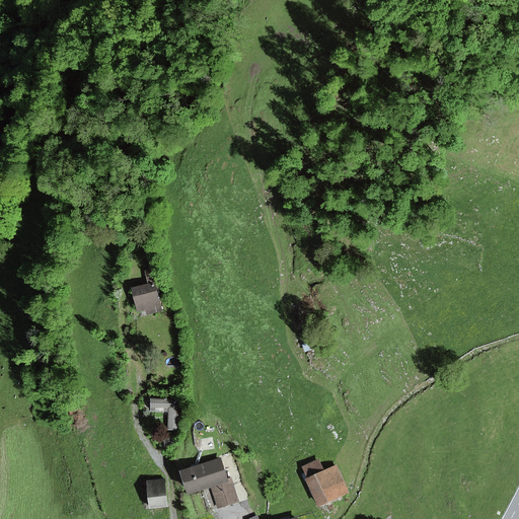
[(152,307),(153,312),(161,310),(155,284),(164,282),(161,268),(146,271),(149,286),(134,289),(139,310),(152,307)]
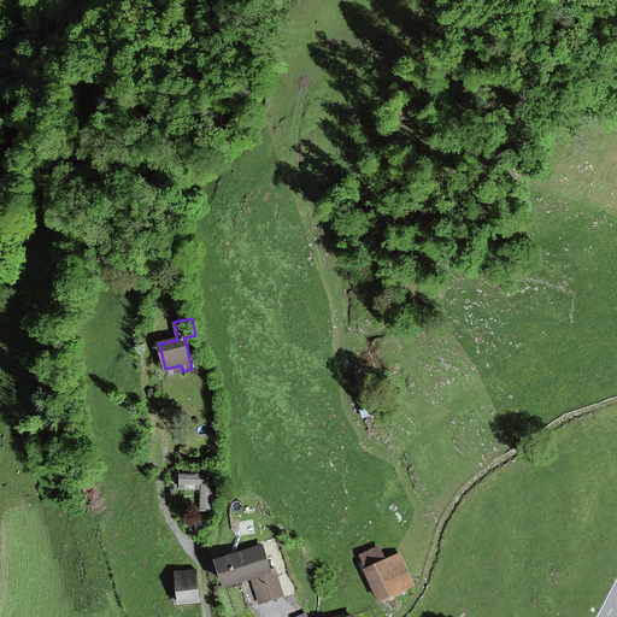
[(201,489),(201,511),(211,511),(211,476),(199,475),(199,474),(197,474),(197,476),(181,475),(181,488),(201,489)]
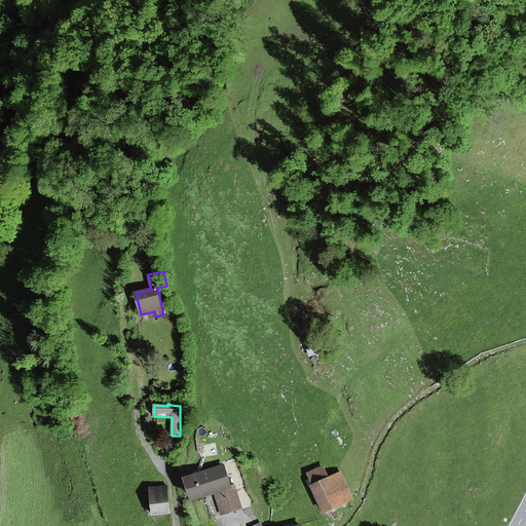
[(186,478),(193,498),(210,493),(214,492),(216,491),(223,512),(239,506),(235,491),(229,493),(227,487),(229,486),(223,466),(186,478)]
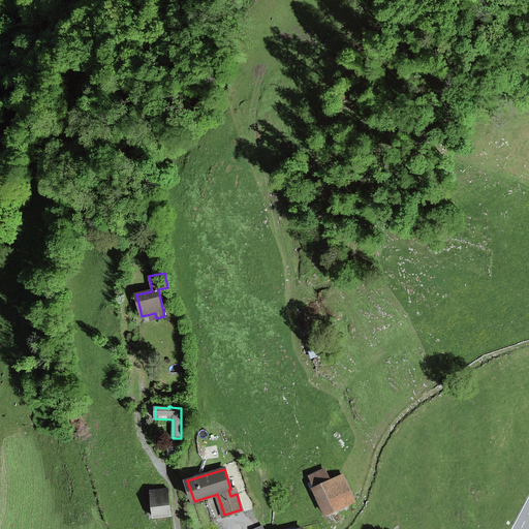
[(343,506),(342,503),(352,498),(342,476),(330,481),(325,472),(311,479),(315,489),(314,489),(325,514),(343,506)]
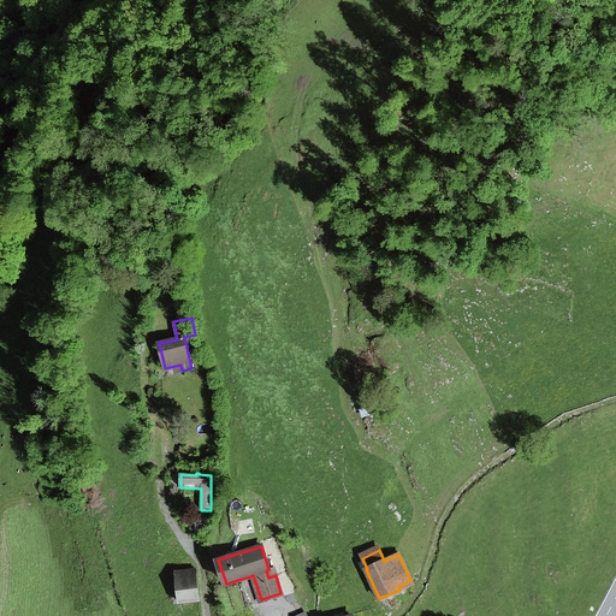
[(179,603),(200,600),(196,570),(173,573),(176,594),(178,594),(179,603)]
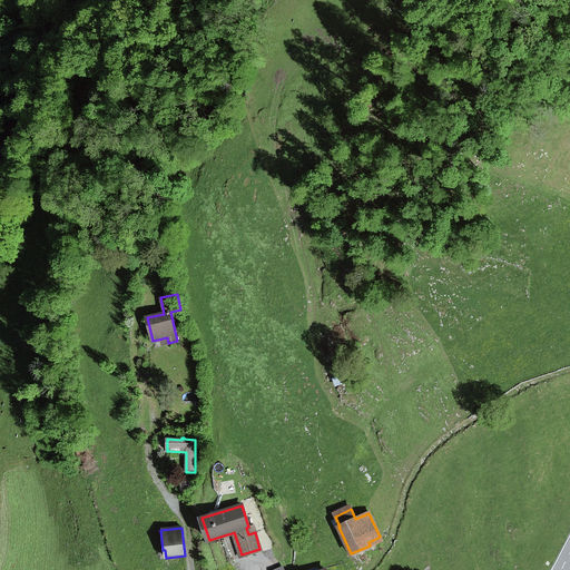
All buildings are outlined.
